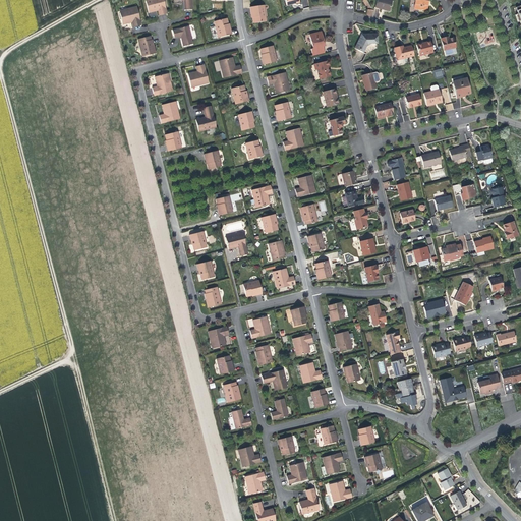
[(167,13),(163,0),(148,0),(146,1),(149,13),(154,11),(158,11),(159,15),(167,13)]
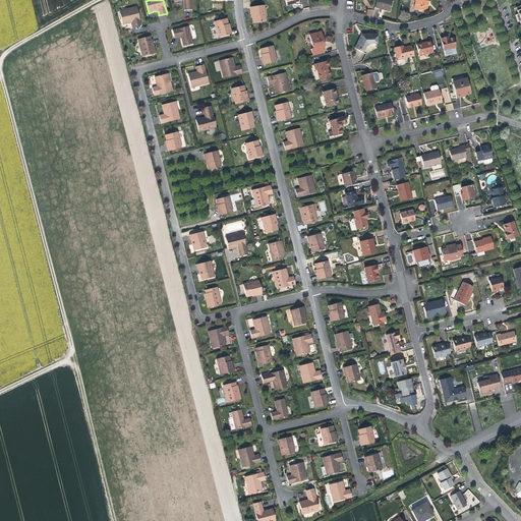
[(184,10),(191,9),(191,0),(173,0),(174,1),(180,1),(184,1),(184,10)]
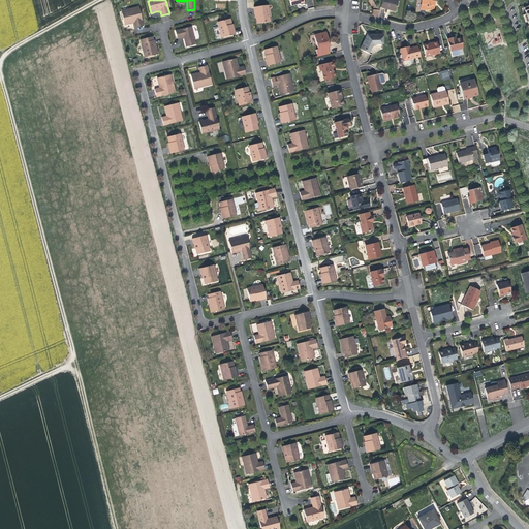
[(398,1),(393,0),(381,0),(380,8),(389,10),(395,12),(398,1)]
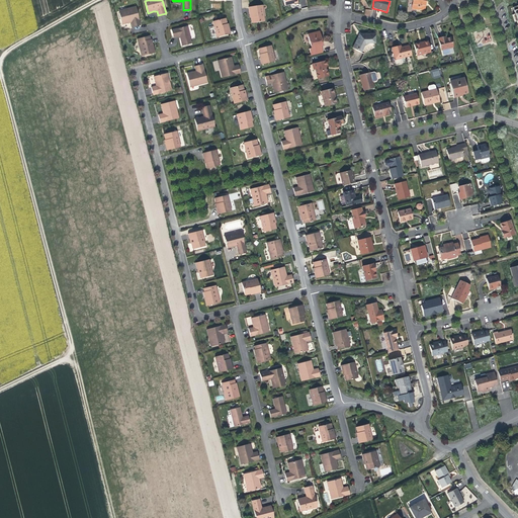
[(425,0),(412,0),(411,9),(424,11),(425,3),(425,0)]
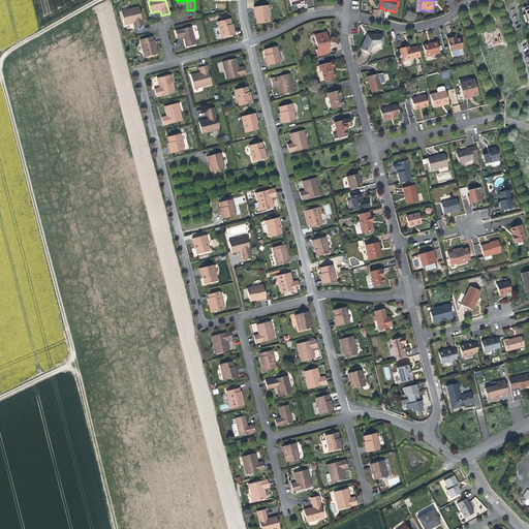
[(270,22),(268,5),(253,7),(254,14),(255,14),(256,17),(257,24),(270,22)]
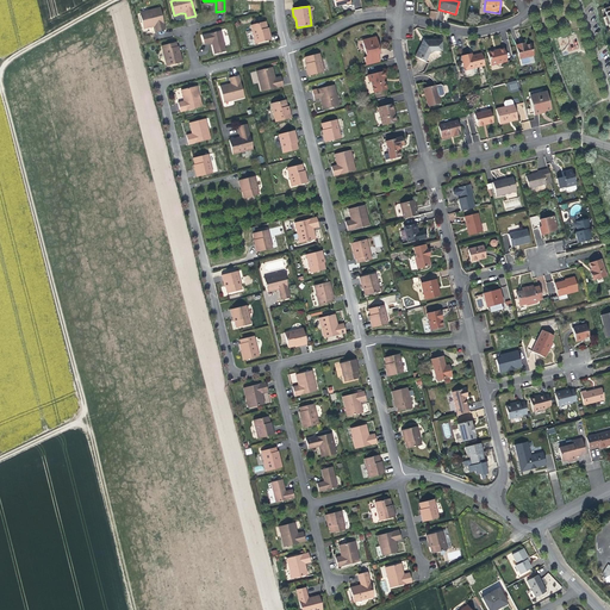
[(156,31),(166,29),(160,7),(149,10),(150,12),(141,14),(144,27),(151,26),(155,25),(156,31)]
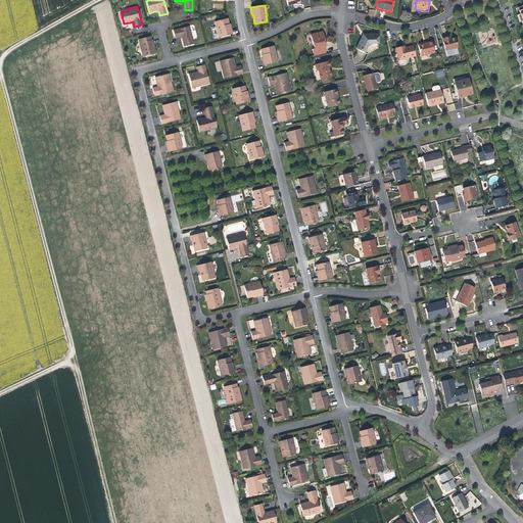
[(227,18),(215,21),(219,38),(232,34),(231,28),(230,28),(229,25),(227,18)]
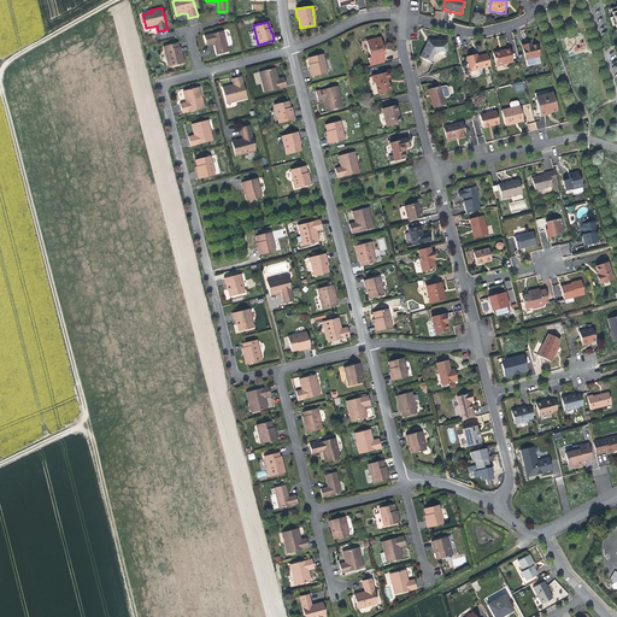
[(228,52),(223,31),(204,36),(206,45),(213,43),(215,48),(216,54),(228,52)]
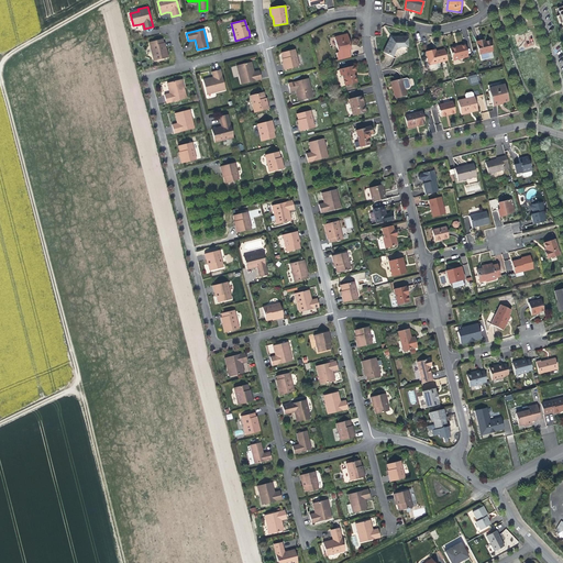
[(335,53),(338,61),(350,57),(349,51),(346,44),(349,44),(346,35),(334,39),(338,53),(335,53)]
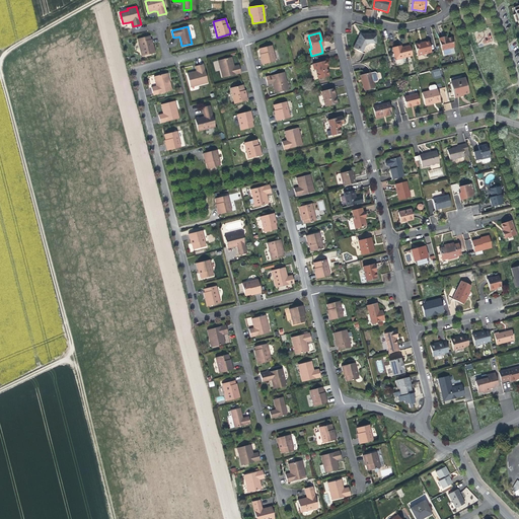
[(358,38),(353,48),(362,52),(364,47),(368,44),(374,44),(374,34),(361,35),(359,36),(358,38)]
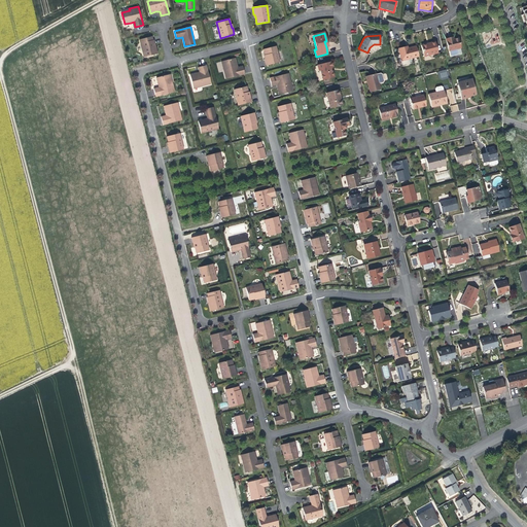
[(151,36),(139,39),(143,58),(157,54),(155,46),(154,46),(153,44),(151,36)]
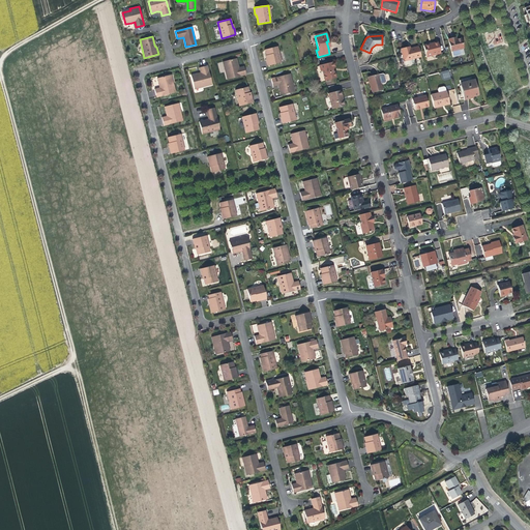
[(452,37),(448,38),(451,52),(463,49),(460,38),(455,39),(453,40),(452,37)]
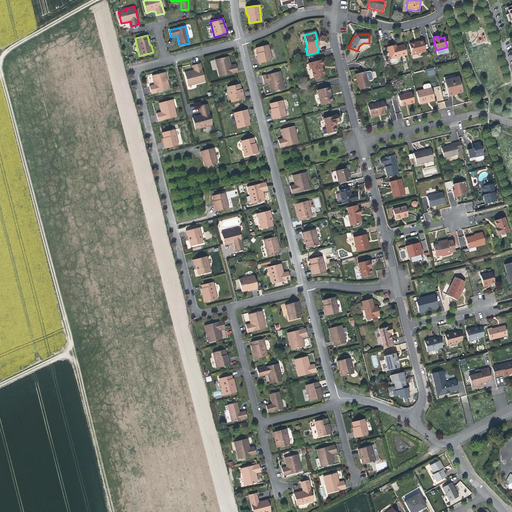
[(415,42),(409,44),(411,55),(425,51),(422,40),(415,42)]
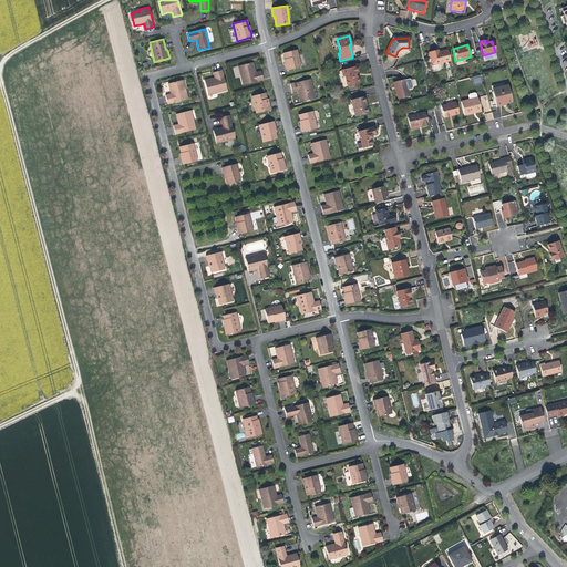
[(285,63),(286,70),(301,66),(297,50),(284,53),(285,60),(286,63),(285,63)]
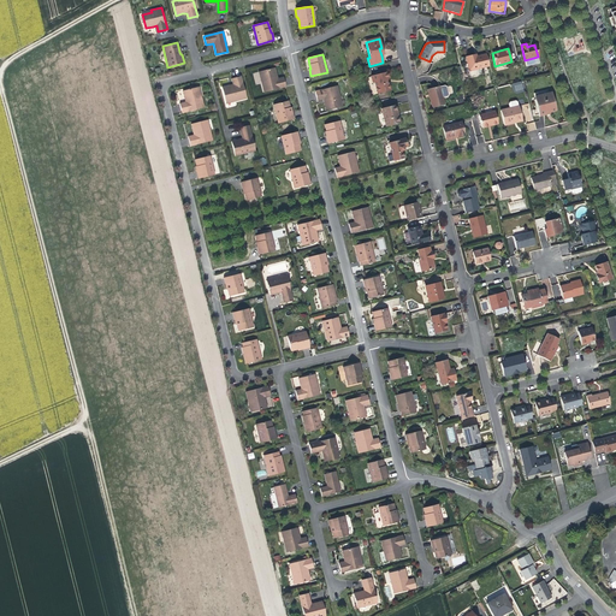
[(489,66),(486,54),(477,57),(474,58),(471,58),(471,55),(466,57),(469,71),(489,66)]
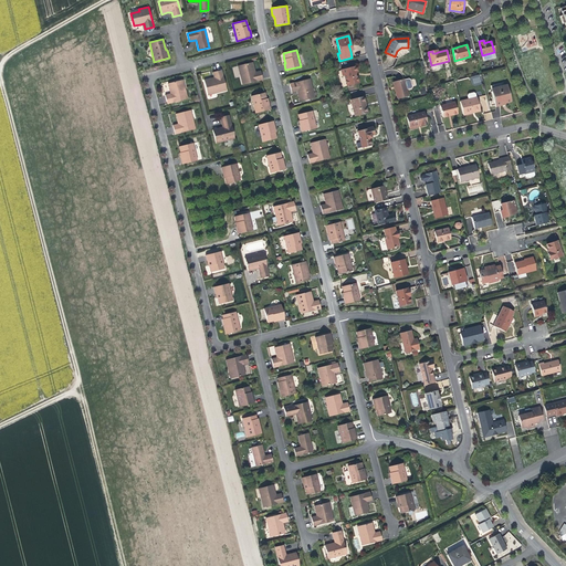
[(240,74),(242,84),(262,80),(260,71),(254,73),(253,69),(251,62),(240,65),(242,74),(240,74)]
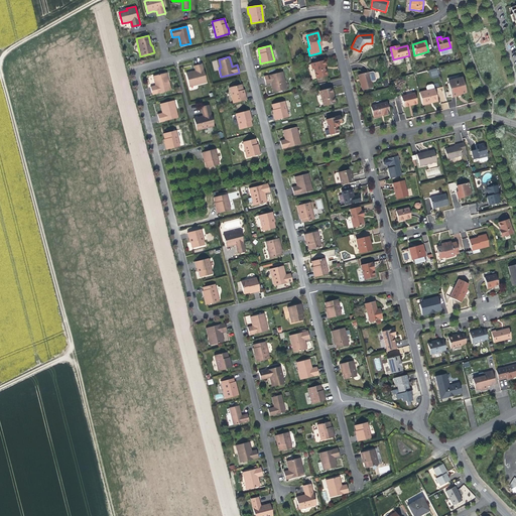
[(311,68),(313,68),(316,79),(327,76),(326,70),(324,70),(323,68),(323,66),(325,66),(324,60),(310,62),(311,68)]
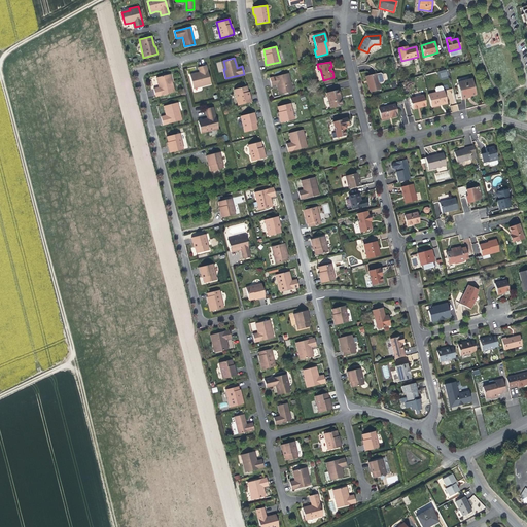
[(202,86),(210,84),(206,66),(198,68),(199,73),(195,74),(189,75),(192,86),(201,84),(202,86)]
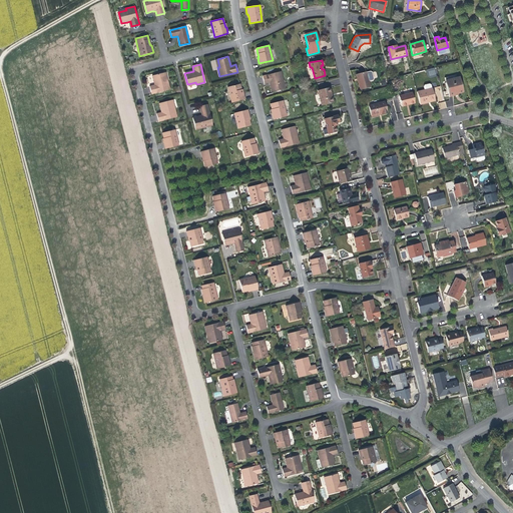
[(426,69),(427,76),(437,74),(436,68),(426,69)]
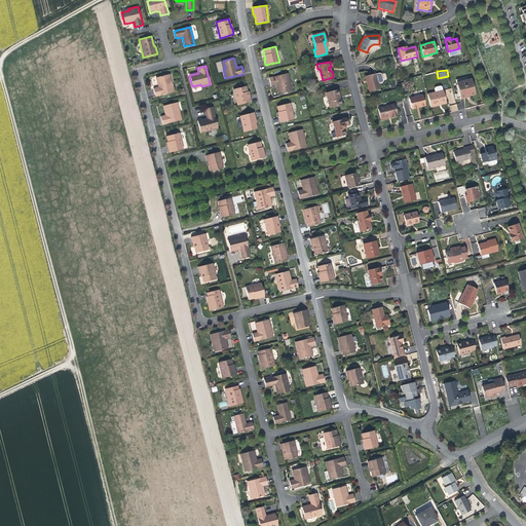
[(288,73),(269,78),(271,86),(275,85),(276,88),(278,95),(290,91),(288,83),(290,83),(288,73)]
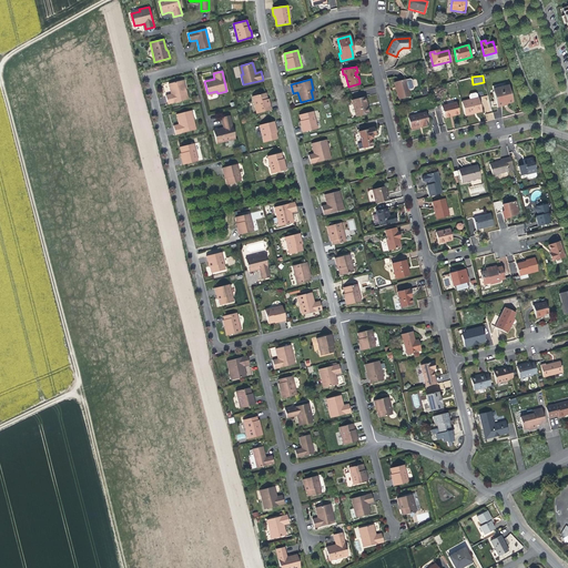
[(166,95),(169,104),(189,99),(186,90),(184,91),(182,81),(169,84),(171,90),(172,94),(166,95)]
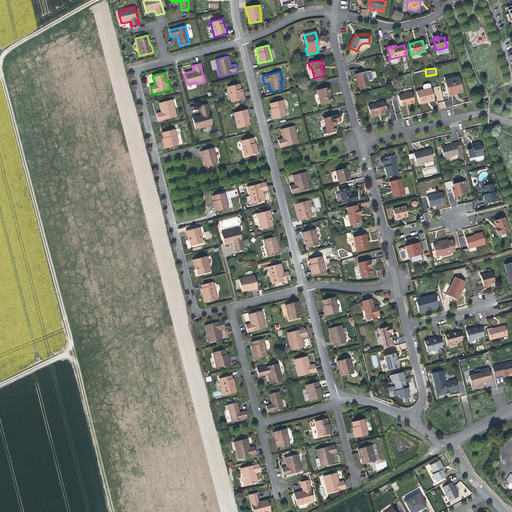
[(368,82),(366,74),(366,73),(355,76),(357,84),(359,91),(369,88),(368,82)]
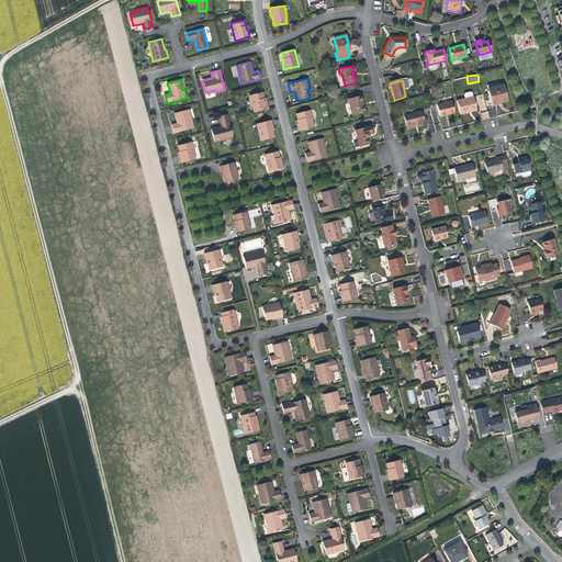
[(489,87),(486,87),(490,98),(491,103),(492,104),(499,102),(502,102),(501,101),(507,99),(503,82),(489,87)]
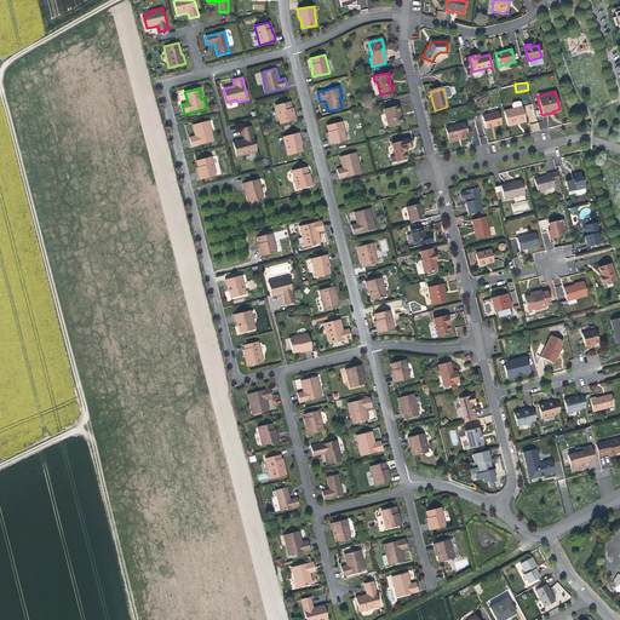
[(288,101),(274,105),(280,125),(296,120),(293,114),(292,114),(291,110),(288,101)]
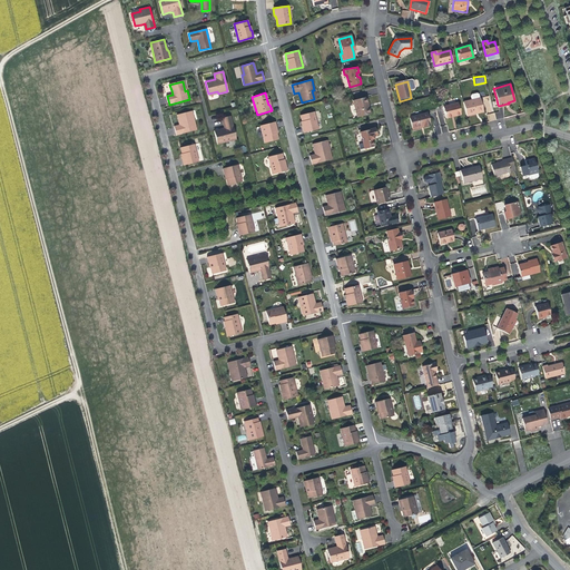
[(471,98),(462,100),(465,115),(474,112),(474,110),(482,108),(479,96),(471,98)]
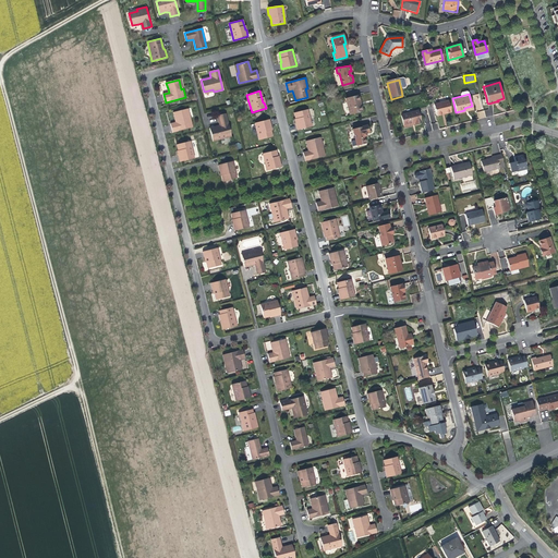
[(359,95),(346,98),(350,114),(362,111),(361,105),(360,106),(359,104),(359,101),(360,101),(359,95)]
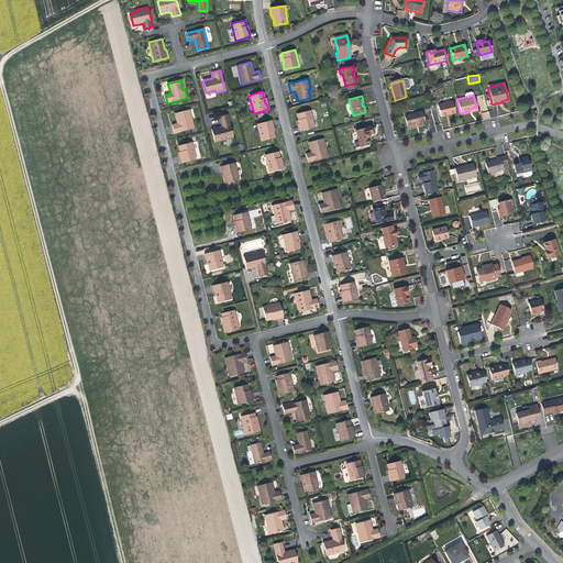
[(451,101),(438,105),(441,116),(449,114),(454,112),(451,101)]
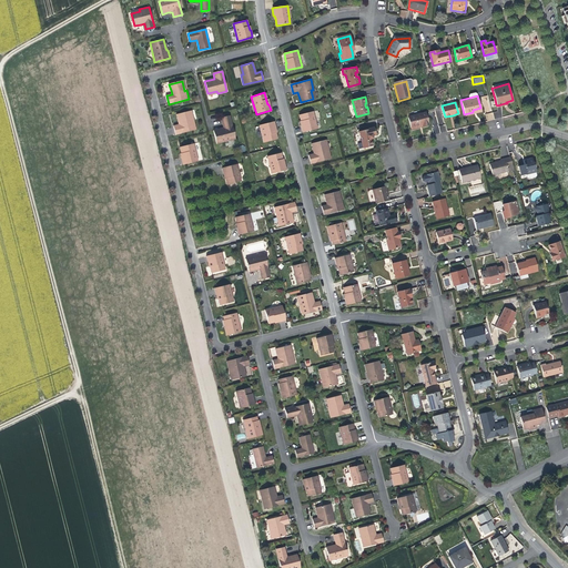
[(198,129),(194,119),(192,120),(190,111),(176,113),(178,120),(180,124),(174,127),(176,134),(198,129)]
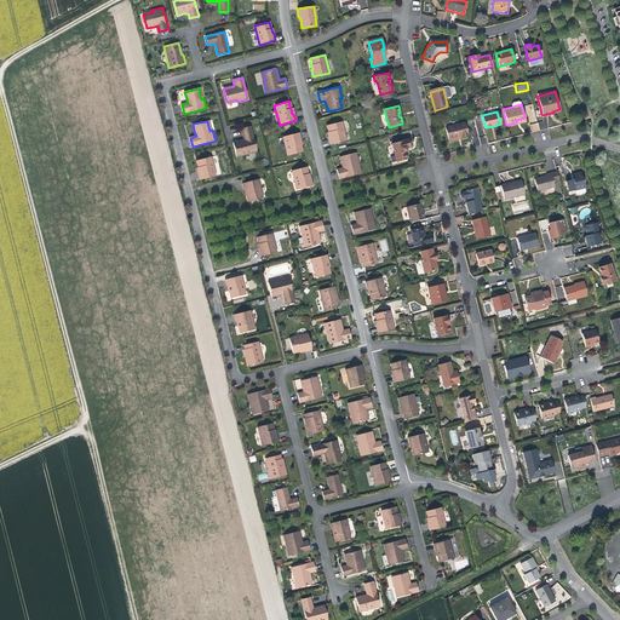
[(328,137),(329,144),(346,141),(342,121),(327,125),(328,133),(329,137),(328,137)]
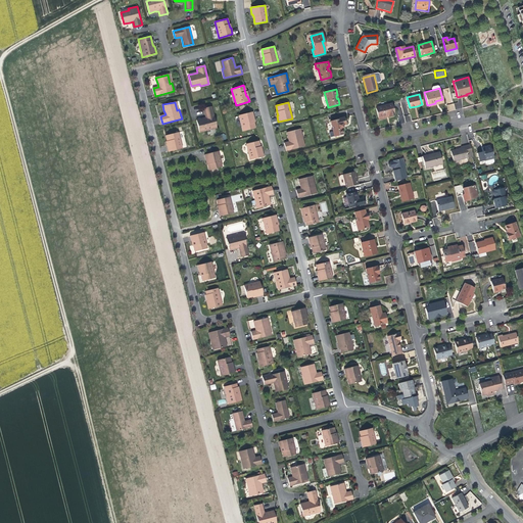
[(392,103),(376,107),(378,116),(390,113),(391,115),(395,114),(392,103)]
